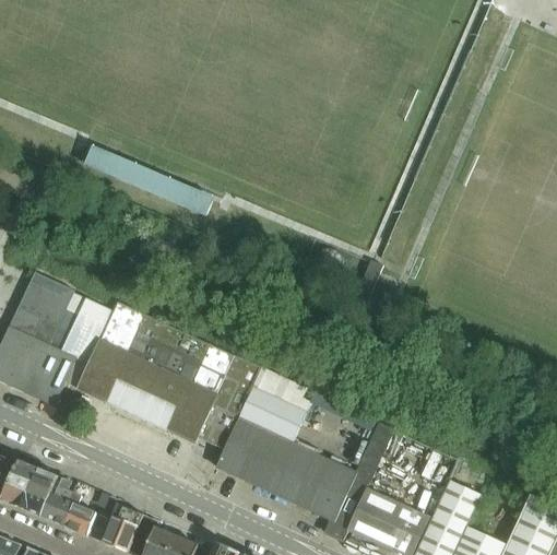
[(209,209),(215,188),(91,146),(84,167),(209,209)]
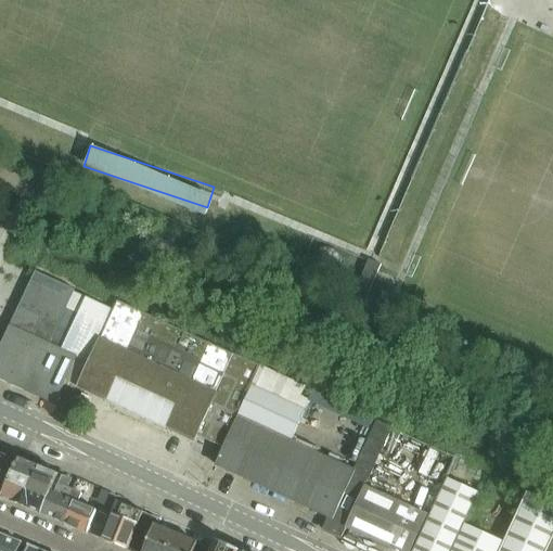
[(0,376),(26,389),(48,341),(72,289),(73,286),(34,268),(0,341),(0,376)]
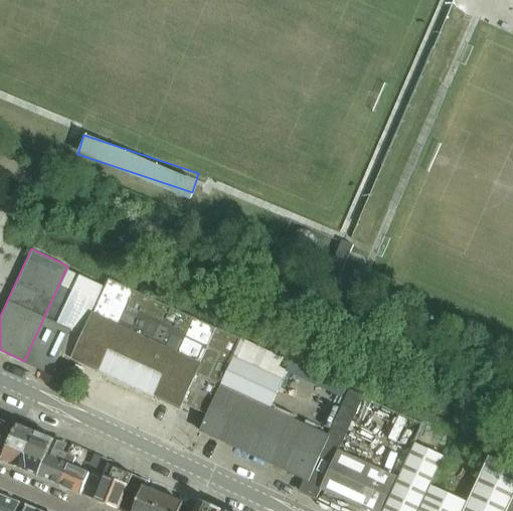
[(44,316),(24,361),(49,372),(59,351),(69,328),(80,333),(103,286),(66,268),(44,316)]
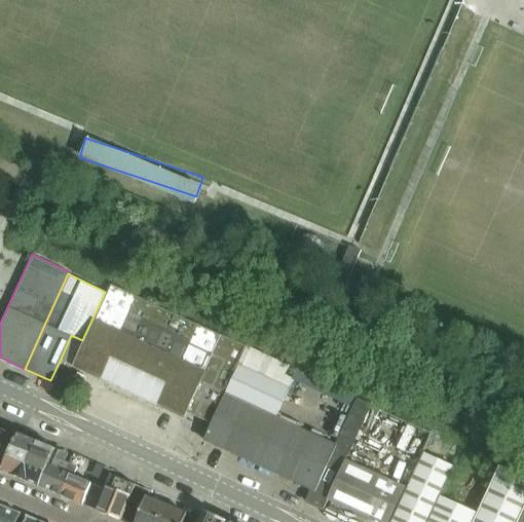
[(225,394),(247,345),(110,282),(105,292),(82,340),(72,364),(183,415),(186,410),(211,421),(224,393),(225,394)]
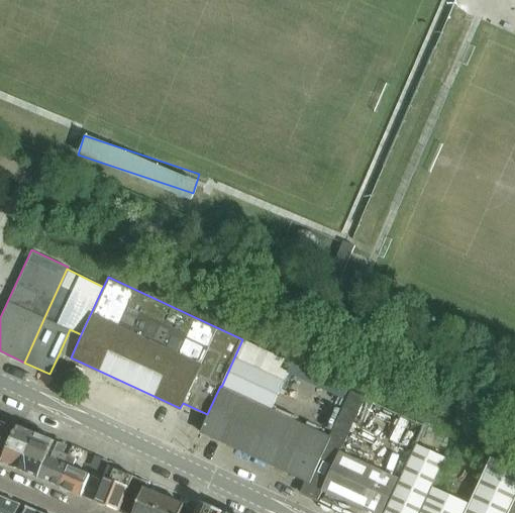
[(338,450),(364,395),(349,389),(346,394),(327,435),(268,408),(291,362),(242,339),(221,387),(220,386),(207,414),(199,430),(304,479),(299,490),(316,498),(321,489),(338,450)]
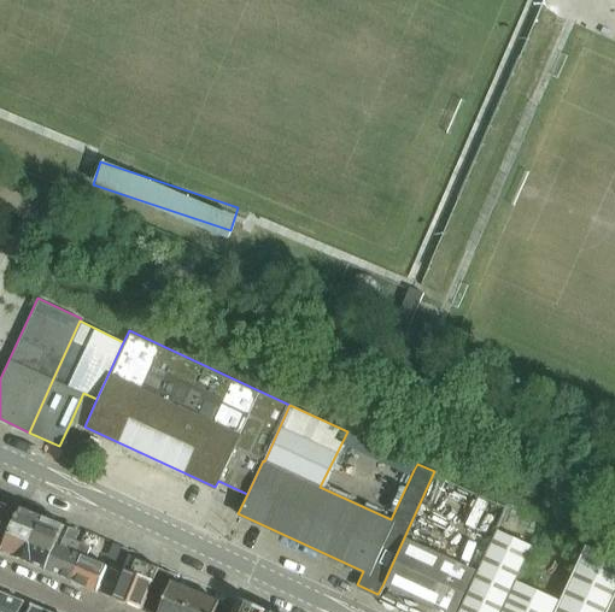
[(0,543),(17,510),(0,501),(0,543)]
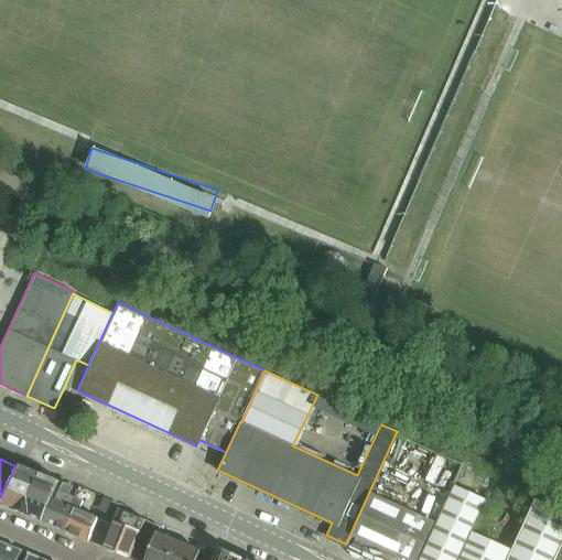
[(0,503),(21,512),(38,472),(17,463),(15,466),(0,497),(0,503)]
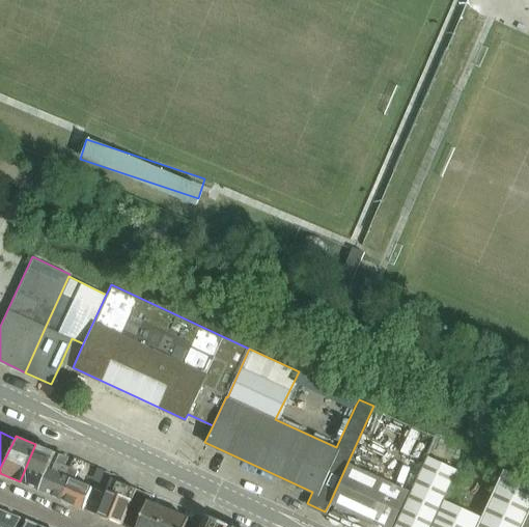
[(42,490),(57,452),(35,444),(20,481),(42,490)]
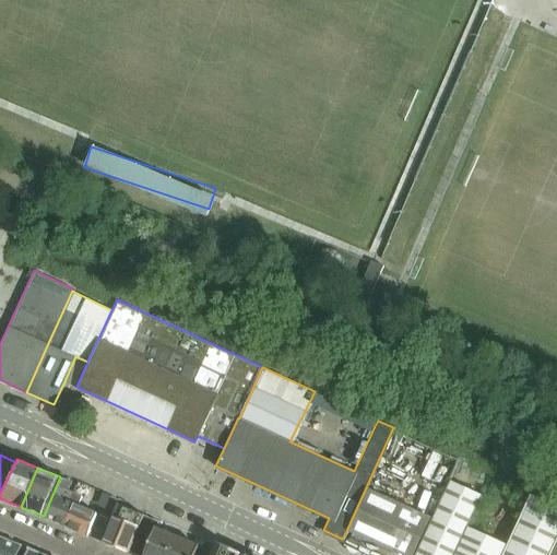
[(76,504),(63,498),(70,481),(60,476),(44,516),(68,527),(76,504)]
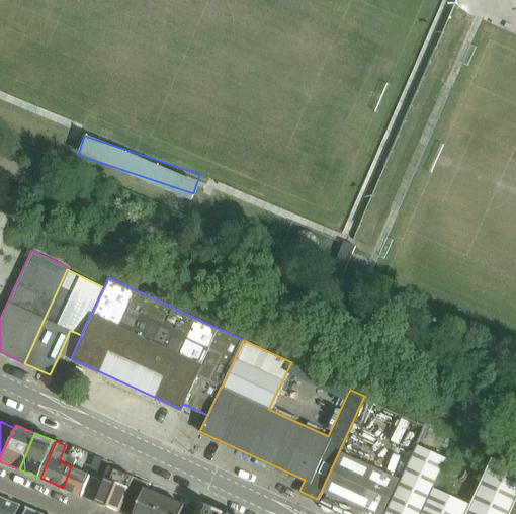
[(418,513),(431,486),(445,457),(416,443),(382,513),(418,513)]
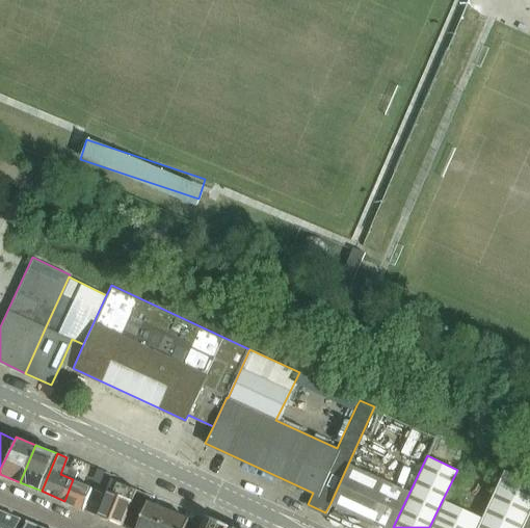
[(385,527),(390,527),(407,491),(348,464),(330,503),(385,527)]
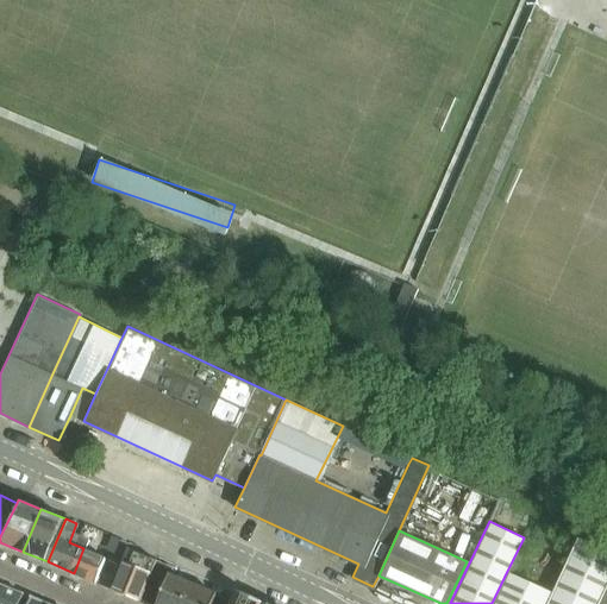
[(127,542),(111,535),(102,555),(118,562),(127,542)]
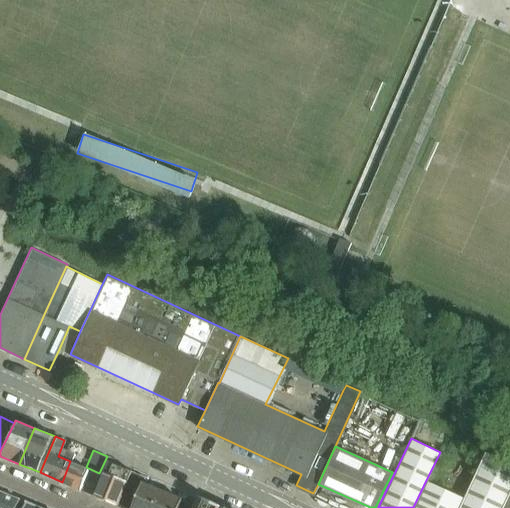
[(501,507),(509,492),(509,490),(509,463),(484,451),(463,497),(458,507),(501,507)]
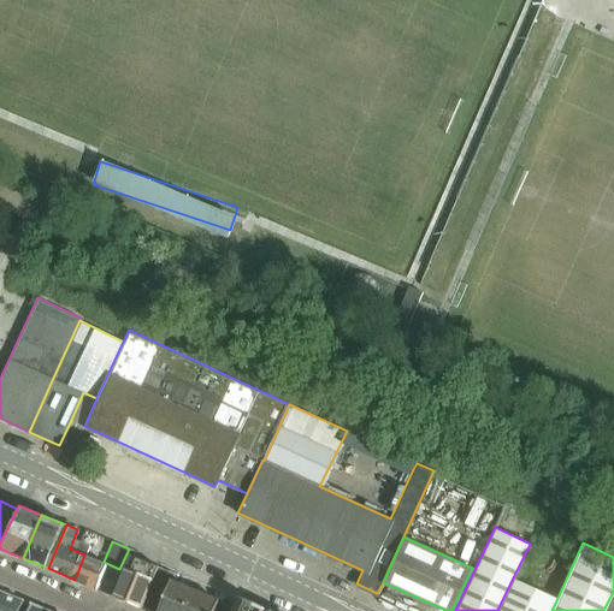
[(128,552),(110,594),(117,598),(135,605),(140,607),(158,565),(128,552)]
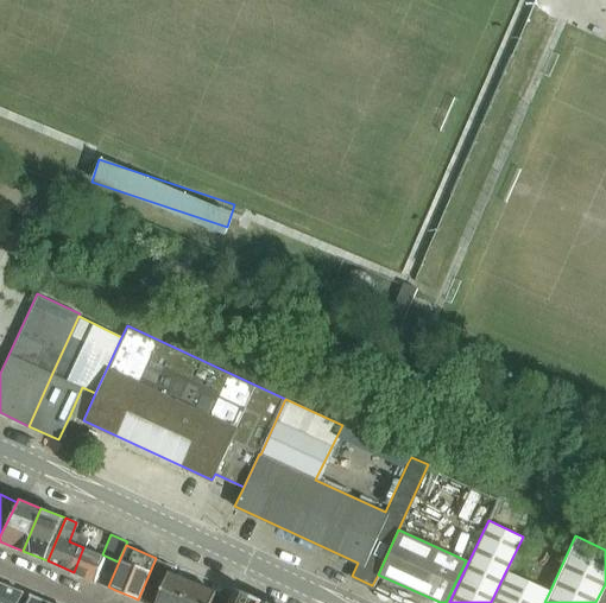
[(93,581),(103,557),(83,547),(74,572),(93,581)]
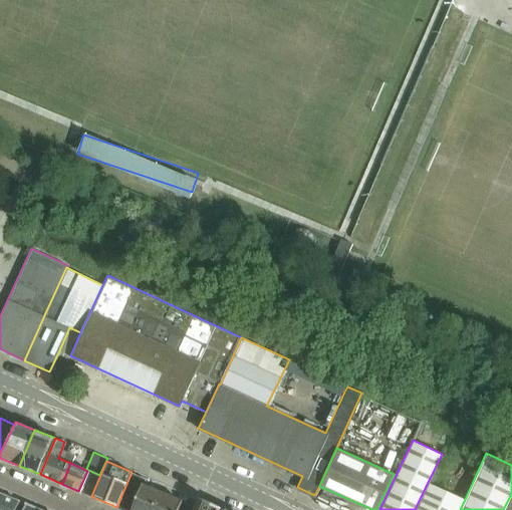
[(189,509),(192,505),(143,484),(145,478),(132,472),(122,494),(130,496),(123,509),(125,509),(189,509)]
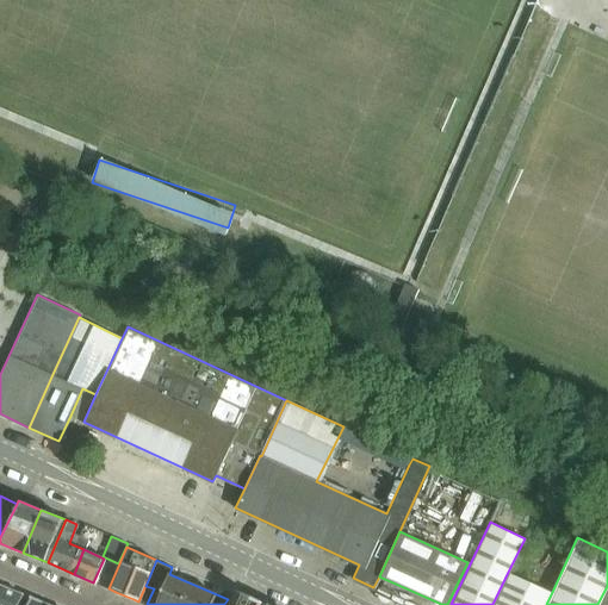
[(546,604),(552,592),(508,572),(492,604),(546,604)]
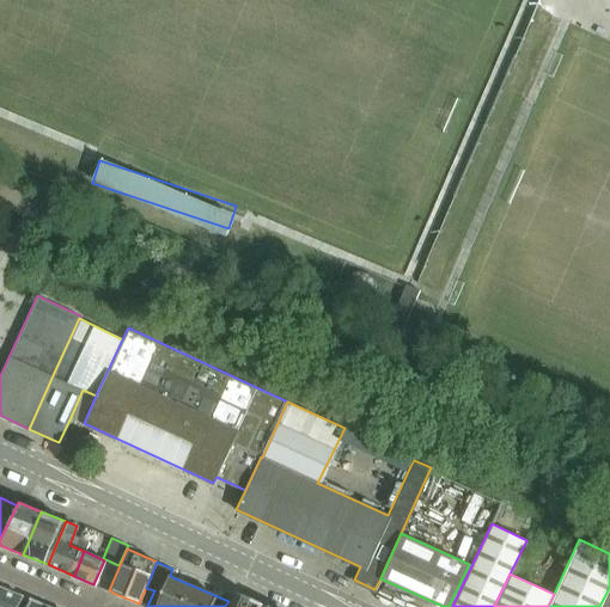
[(0,606),(17,606),(22,595),(0,586),(0,606)]
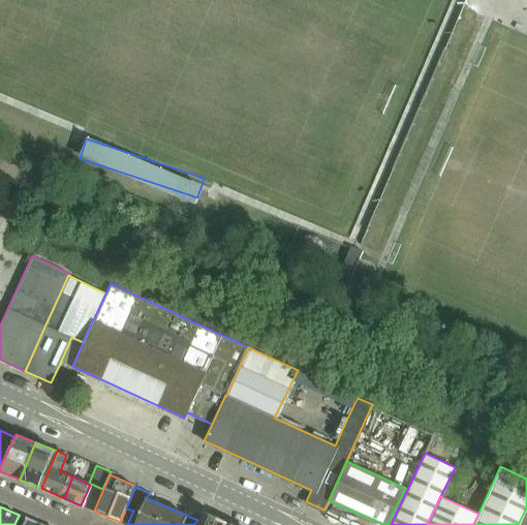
[(526,524),(526,508),(518,524),(526,524)]
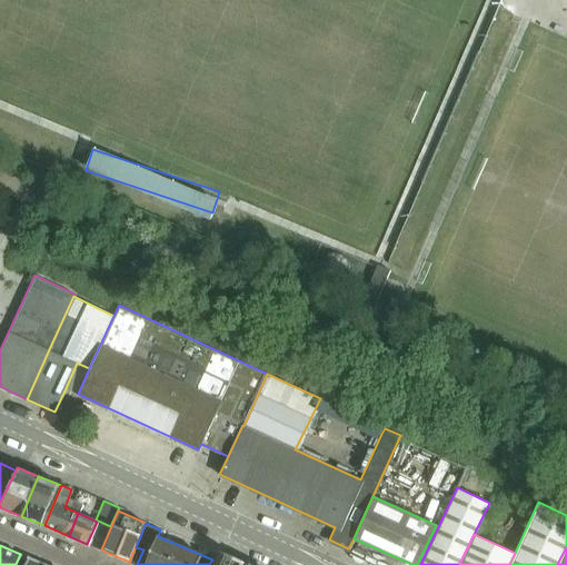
[(244,564),(218,552),(211,564),(244,564)]
